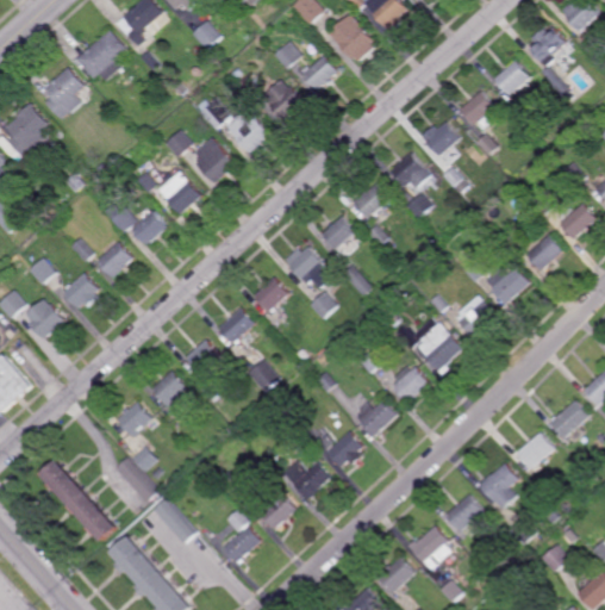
[(149,37),(148,36),(144,39),(147,42),(139,49),(128,35),(117,23),(142,0),(151,0),(163,13),(162,13),(168,20),(149,37)]
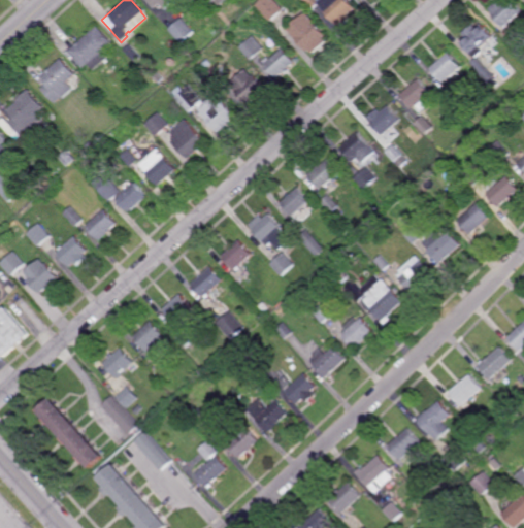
[(173,0),(163,9),(159,4),(154,8),(145,0),(173,0)]
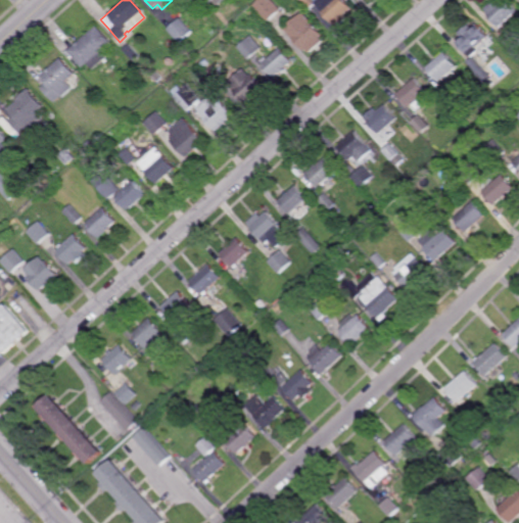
[(265,21),(250,5),(255,0),(269,0),(278,9),(265,21)]
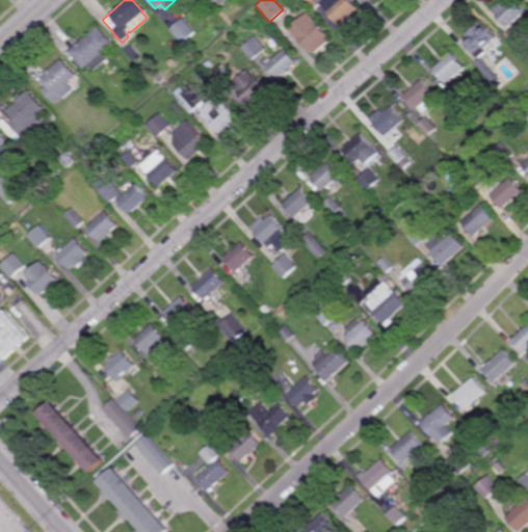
[(346,0),(354,8),(347,15),(350,18),(340,28),(317,4),(311,9),(301,0),(315,0),(317,2),(319,0),(346,0)]
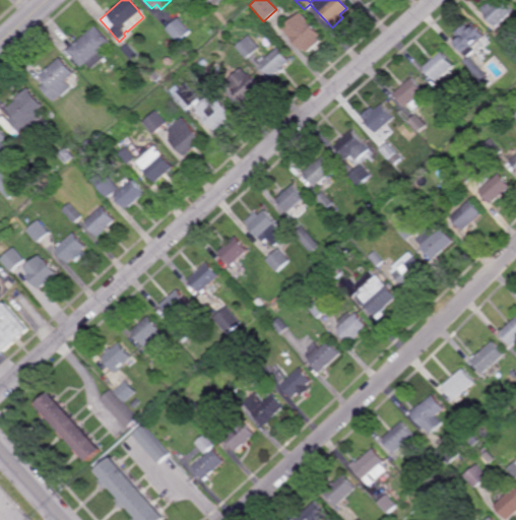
[(499,0),(509,11),(496,23),(497,24),(494,27),(492,25),(492,26),(479,14),(480,13),(477,9),(486,0),(490,4),(494,0),(499,0)]
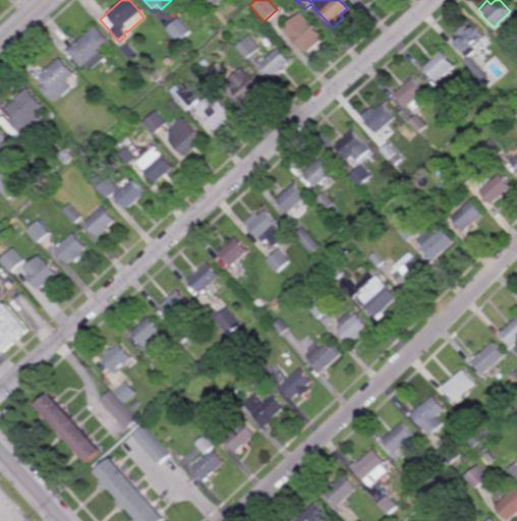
[(297,12),(298,12),(318,35),(314,37),(319,42),(304,54),(301,49),(298,52),(287,38),(288,37),(280,27),(292,16),(289,12),(294,8),(297,12)]
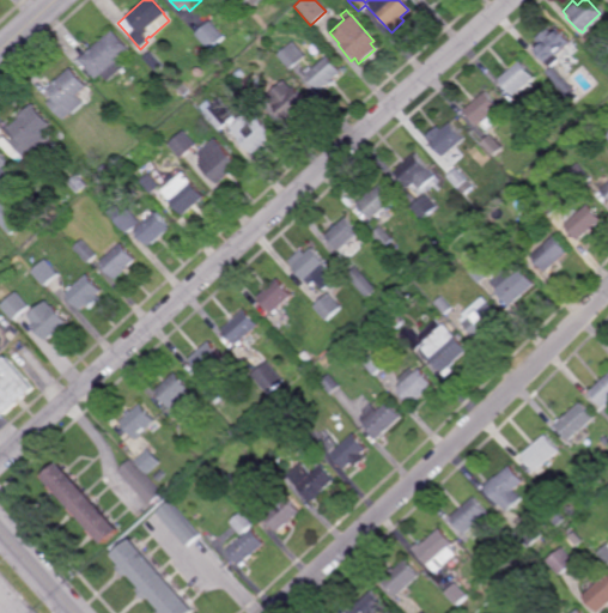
[(208,50),(193,35),(207,20),(223,36),(208,50)]
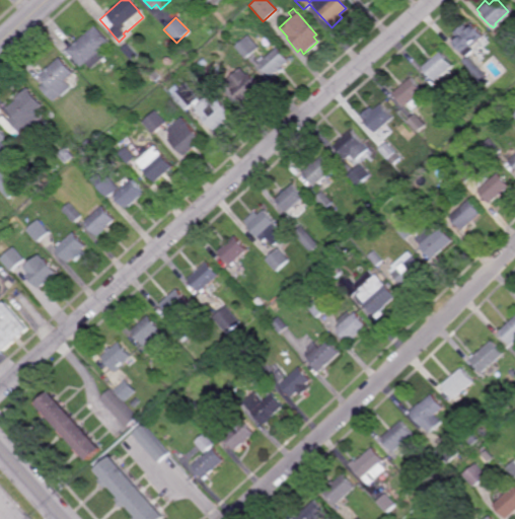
[(467,48),(469,51),(462,57),(448,42),(453,36),(450,32),(459,24),(462,27),(467,23),(480,35),(467,48)]
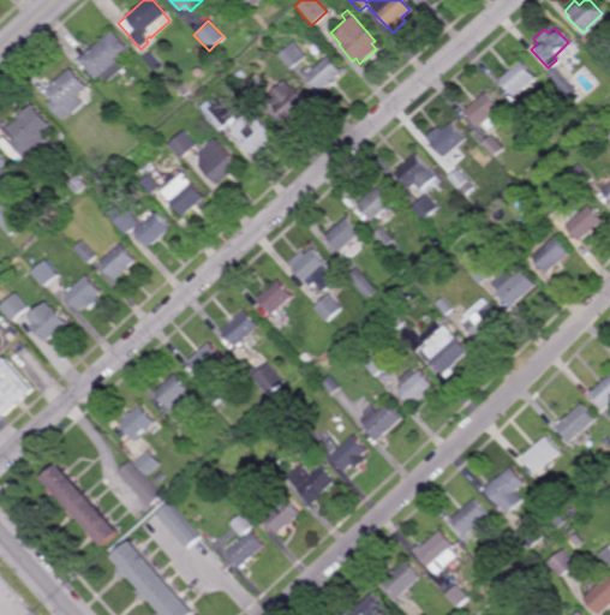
[(107,83),(100,75),(94,79),(77,60),(111,30),(127,51),(119,58),(126,66),(107,83)]
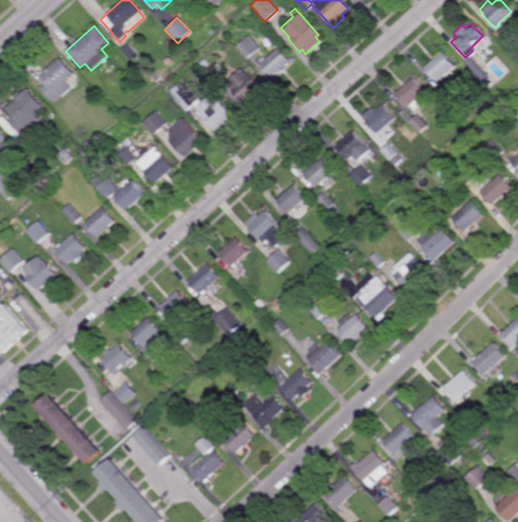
[(504,52),(491,39),(501,32),(512,44),(504,52)]
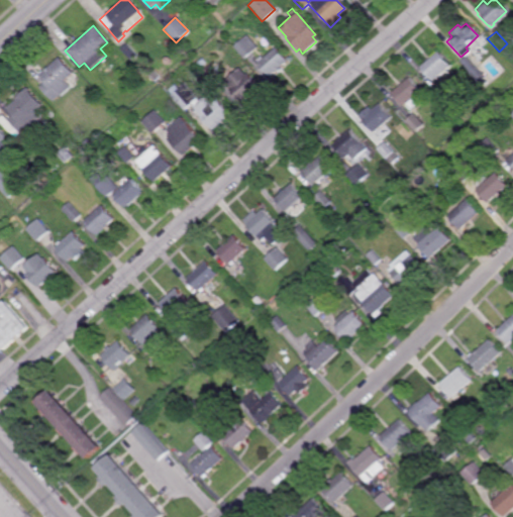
[(242,59),(231,46),(243,35),(254,47),(242,59)]
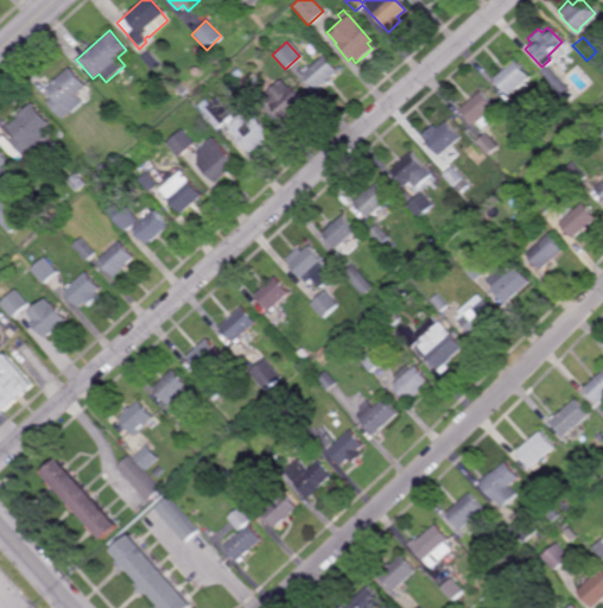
[(152,73),(138,58),(146,51),(159,65),(152,73)]
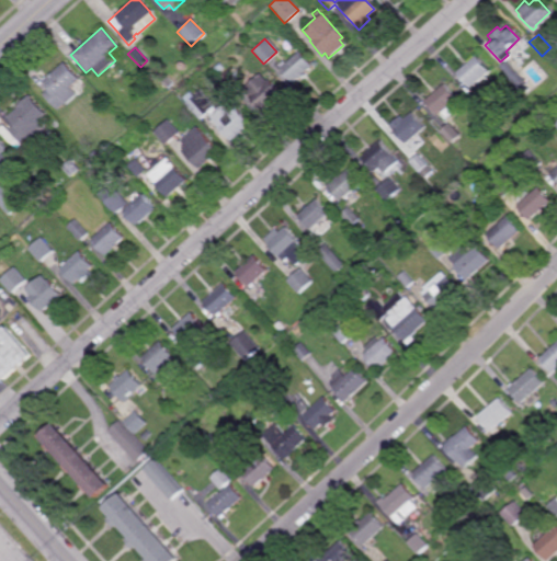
[(311,66),(304,72),(305,75),(300,79),(298,77),(293,83),(279,68),(280,67),(276,64),(281,59),(284,63),(297,50),(311,66)]
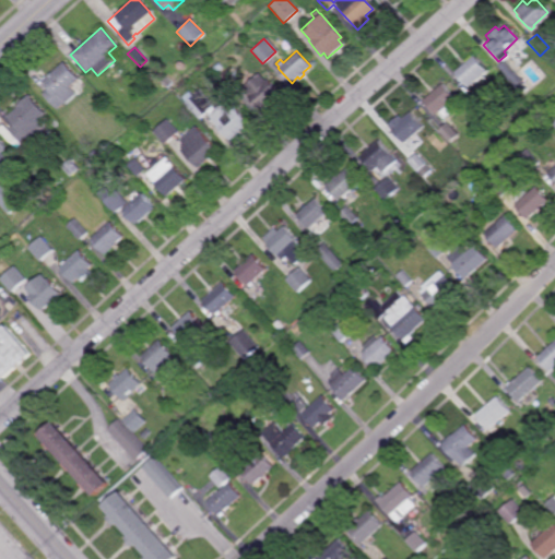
[(467,87),(452,73),(470,56),(484,71),(467,87)]
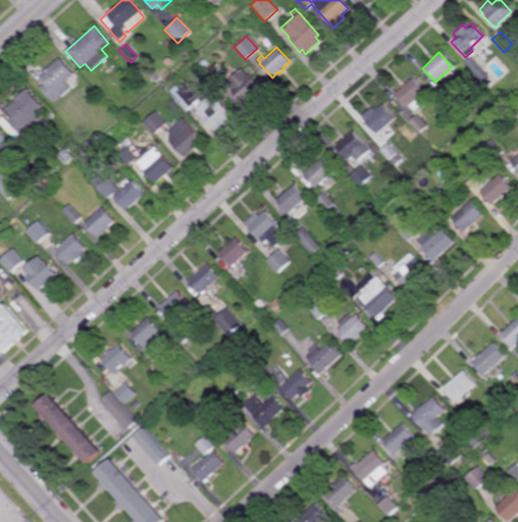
[(486,79),(485,79),(489,83),(483,88),(479,84),(479,85),(468,73),(469,72),(461,62),(466,57),(475,67),(476,67),(486,79)]
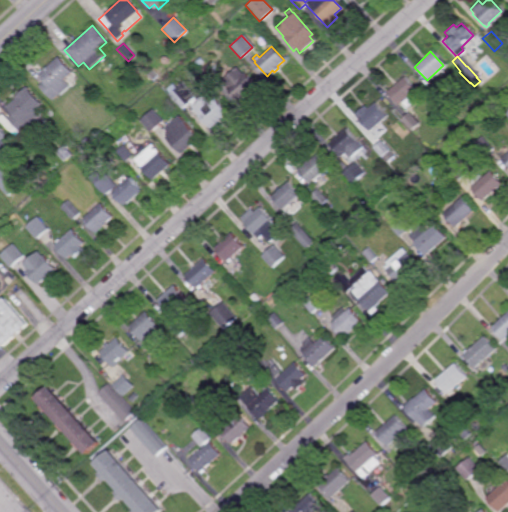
[(71,72),(62,80),(68,86),(58,95),(57,94),(50,100),(37,86),(43,80),(38,74),(37,72),(40,69),(41,71),(57,57),(71,72)]
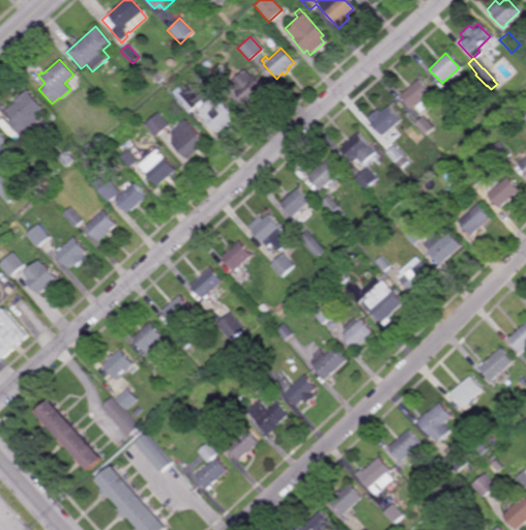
[(203,68),(199,64),(205,60),(208,64),(203,68)]
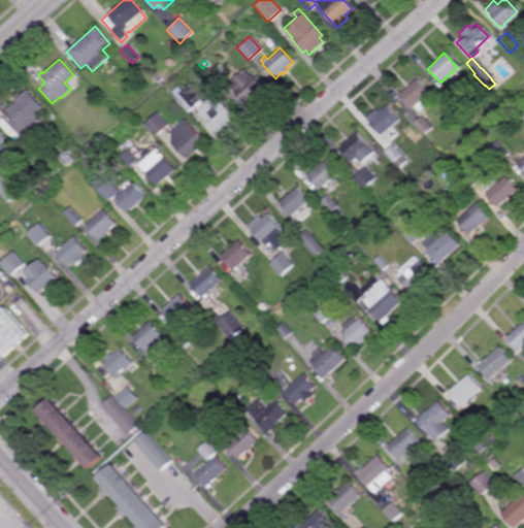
[(215,86),(203,73),(215,64),(225,75),(215,86)]
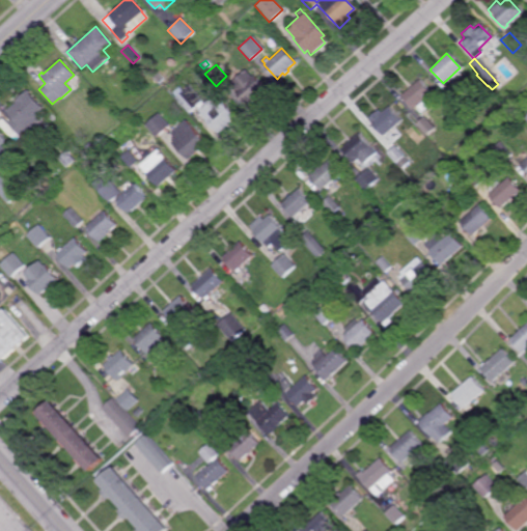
[(250,77),(252,75),(265,90),(246,106),(233,91),(234,90),(228,83),(244,70),(250,77)]
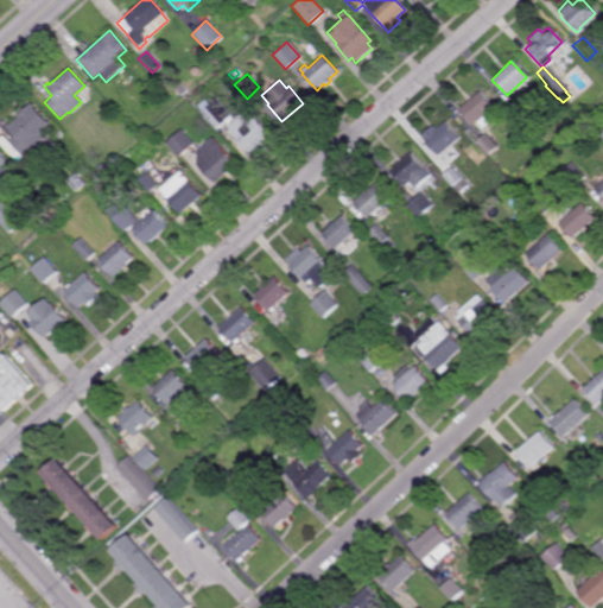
[(178,96),(172,89),(177,83),(184,90),(178,96)]
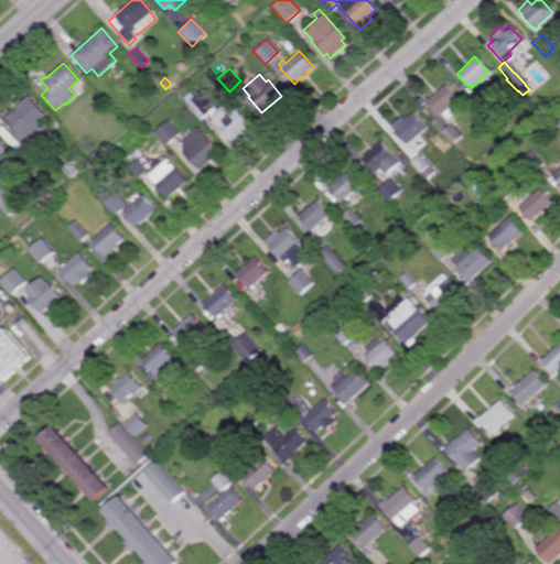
[(448,119),(443,114),(440,116),(427,100),(443,84),(458,99),(452,105),(458,110),(448,119)]
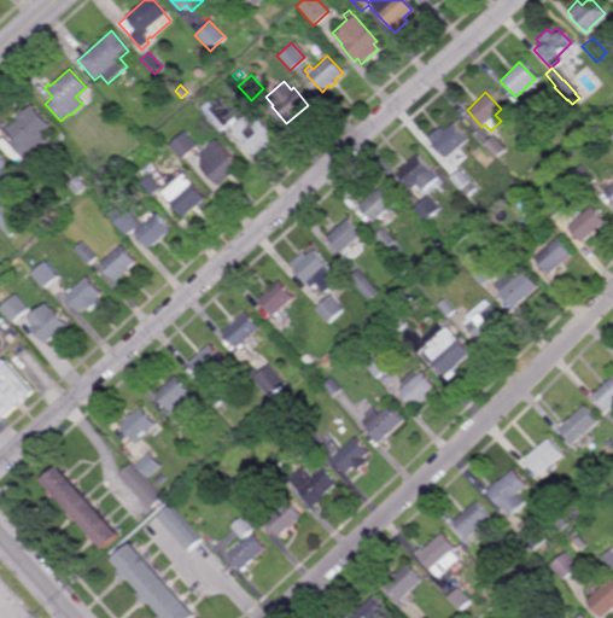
[(235,121),(244,114),(252,124),(258,118),(274,135),(264,145),(254,155),(229,128),(231,127),(226,122),(223,124),(225,127),(217,132),(202,114),(203,112),(198,108),(205,101),(210,106),(217,100),(235,121)]
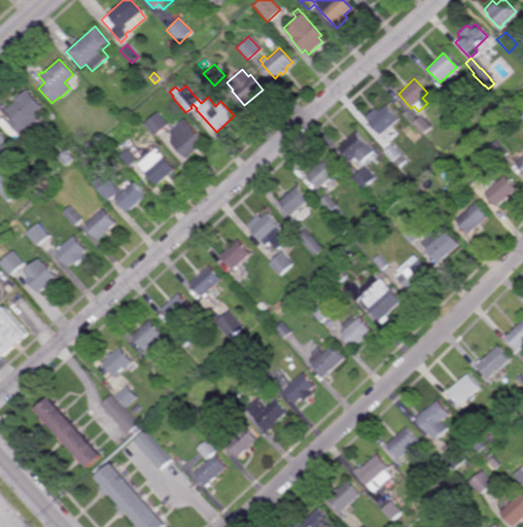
[(38,128),(36,125),(31,129),(30,127),(19,137),(6,123),(11,117),(5,110),(14,102),(13,100),(26,90),(28,92),(28,93),(40,107),(34,113),(43,124),(38,128)]
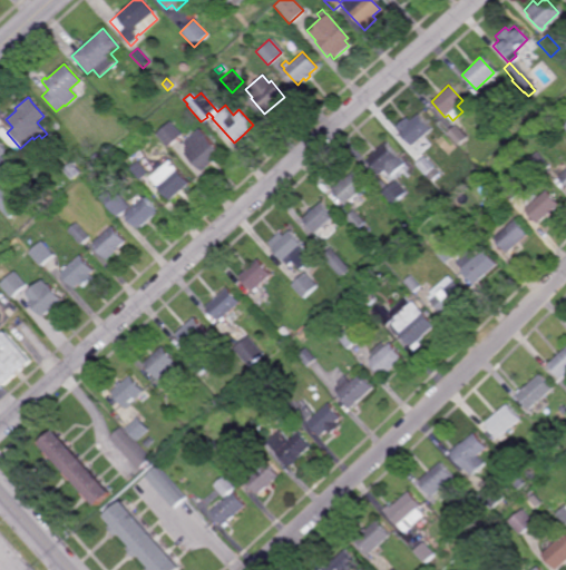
[(493,123),(482,111),(491,102),(501,115),(493,123)]
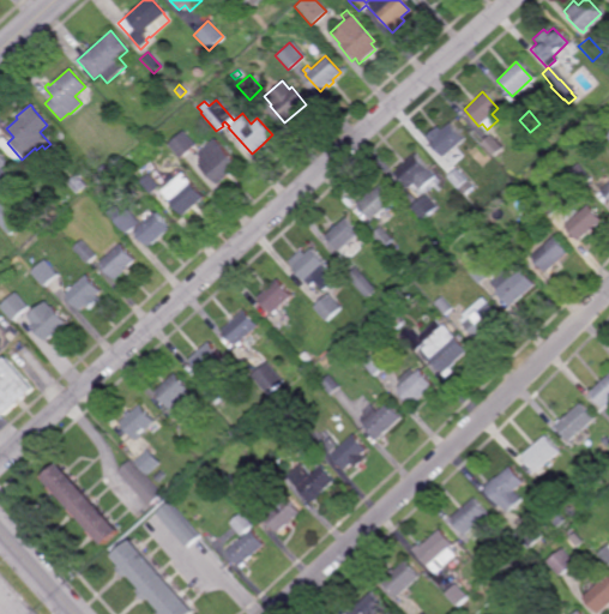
[(463,139),(442,158),(427,142),(435,134),(433,133),(436,130),(439,132),(448,122),(463,139)]
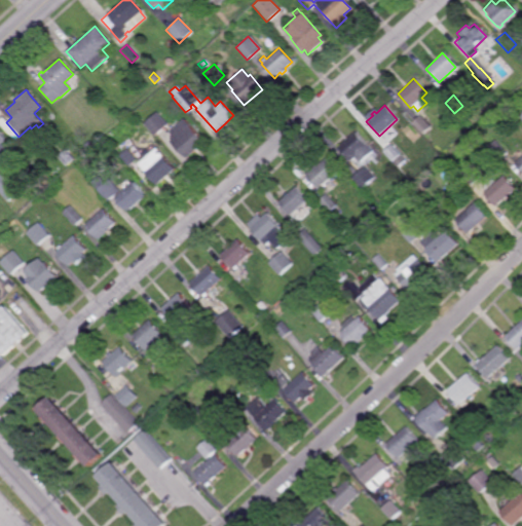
[(121,117),(117,113),(122,108),(126,112),(121,117)]
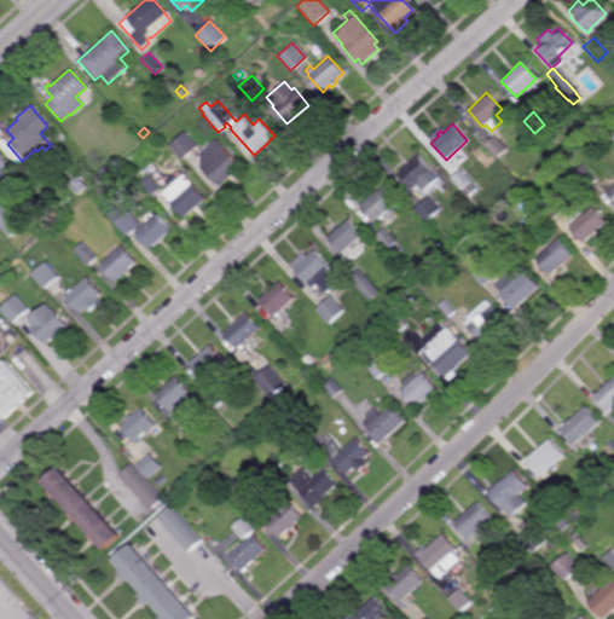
[(180,161),(167,145),(183,132),(196,146),(180,161)]
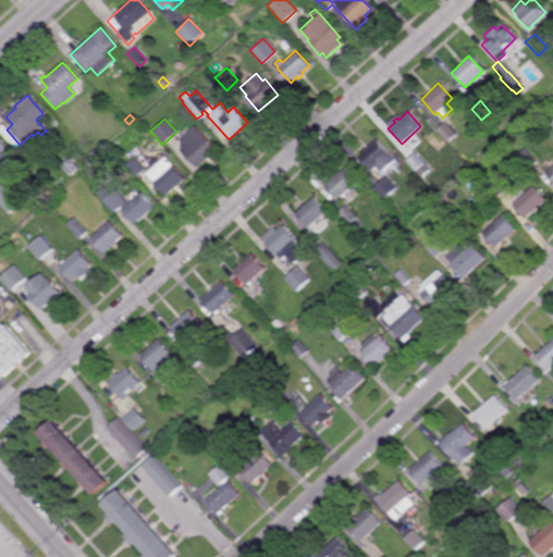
[(444,143),(433,131),(443,122),(454,134),(444,143)]
